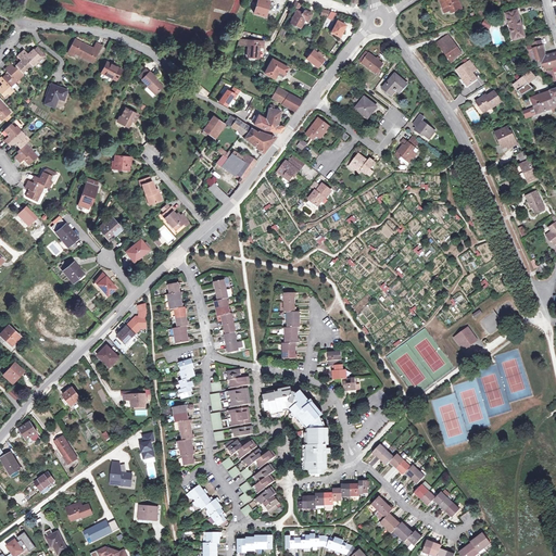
[(267,1),(265,0),(258,0),(254,14),(265,16),(269,1),(267,1)]
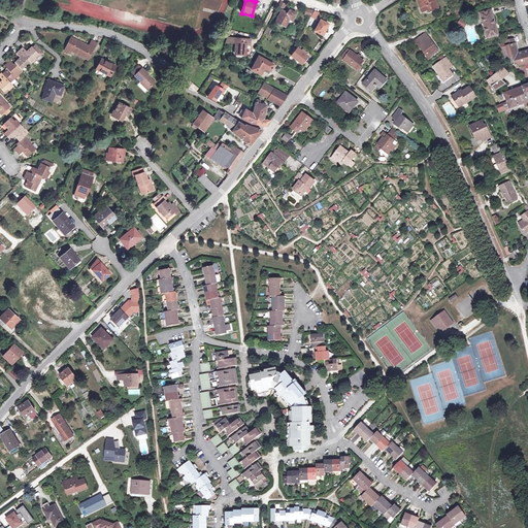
[(417,0),(421,8),(422,7),(424,12),(428,10),(429,12),(438,9),(434,0),(417,0)]
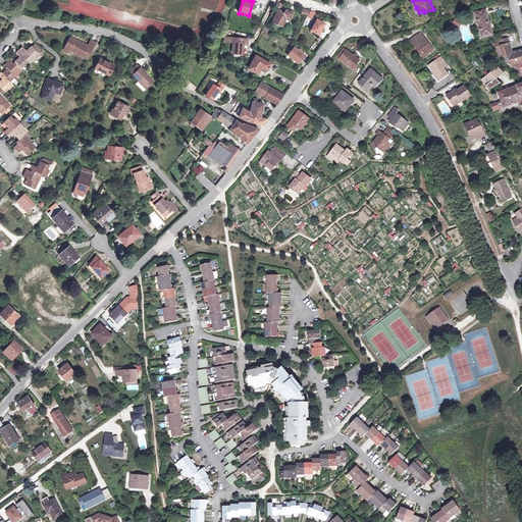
[(284,12),(280,10),(276,16),(275,16),(274,18),(276,18),(274,22),(282,27),(284,22),(288,24),(293,13),(285,9),(284,12)]
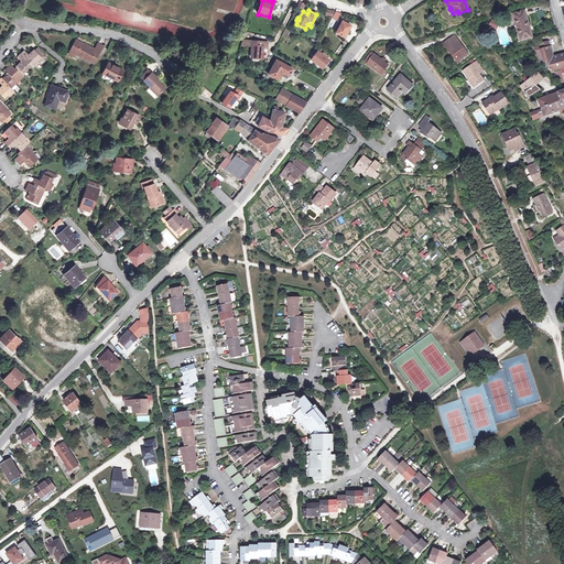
[(513,14),(521,41),(532,38),(524,11),(513,14)]
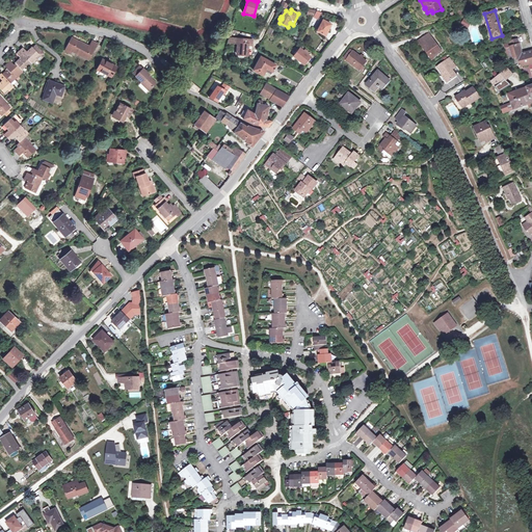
[(463,19),(460,24),(468,28),(471,23),(463,19)]
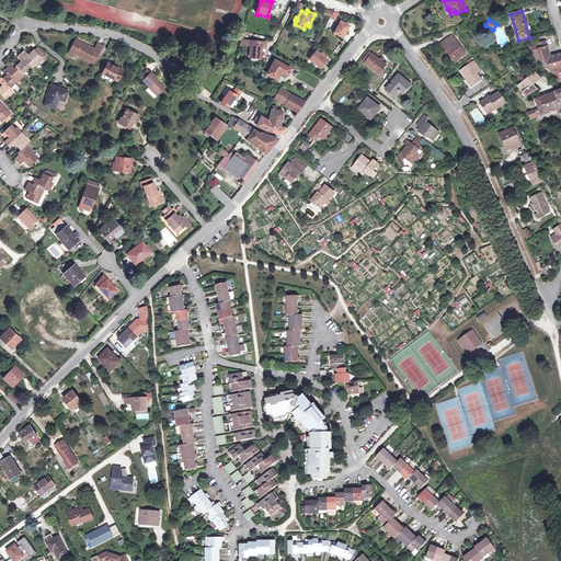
[(341,21),(340,22),(335,30),(334,33),(343,37),(350,26),(341,21)]
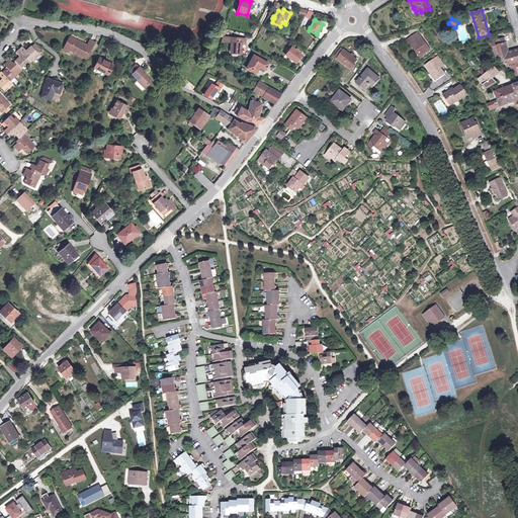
[(416,49),(421,56),(430,50),(418,33),(408,40),(414,50),(416,49)]
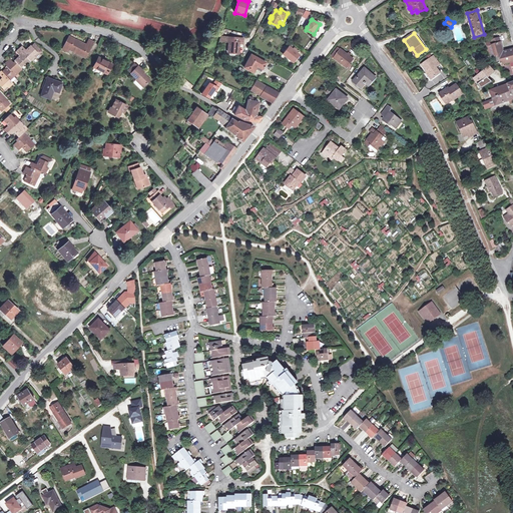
[(69,36),(64,46),(69,49),(72,51),(73,50),(86,56),(93,42),(89,39),(86,45),(69,36)]
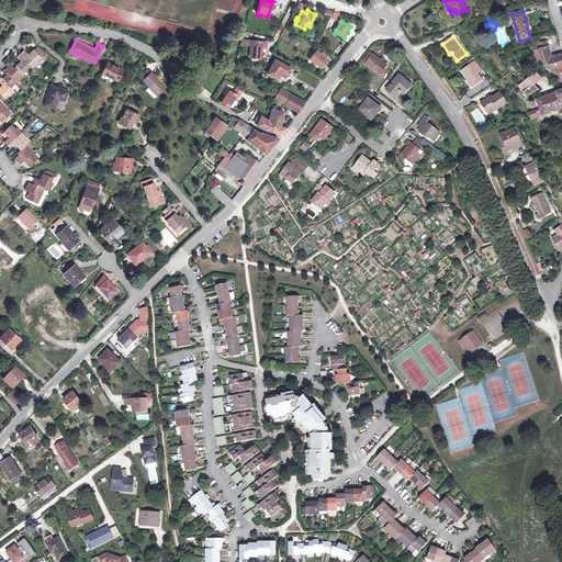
[(261,42),(250,42),(250,46),(251,46),(250,58),(261,58),(262,46),(260,46),(261,42)]
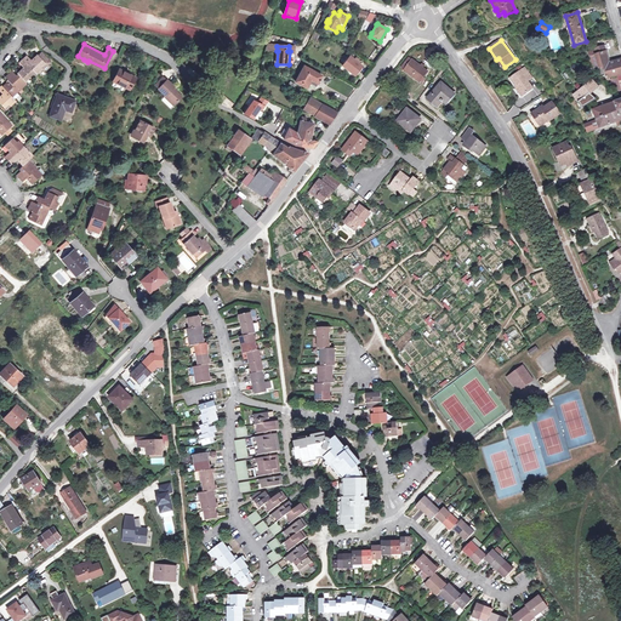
[(607,52),(596,55),(600,68),(604,67),(607,79),(619,75),(620,74),(620,62),(610,66),(609,62),(607,52)]
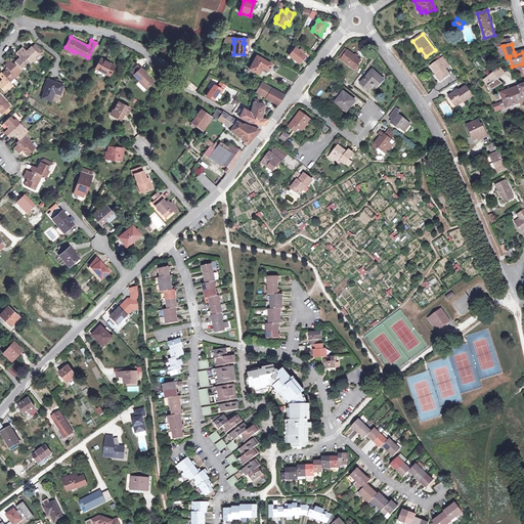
[(300,63),(306,56),(301,52),(302,50),(300,49),(301,48),(297,45),(289,55),(300,63)]
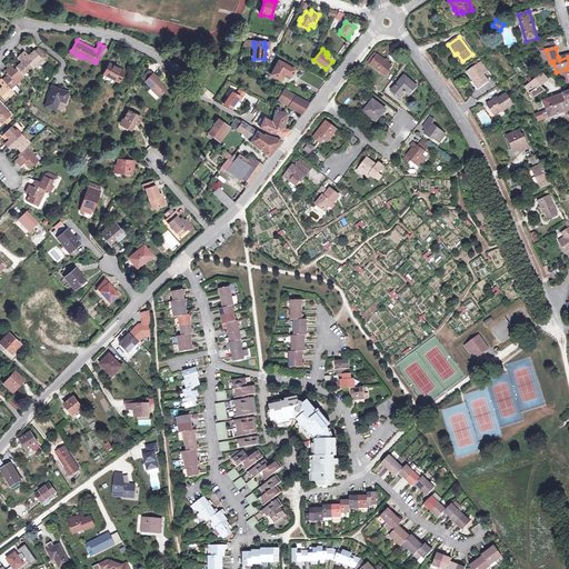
[(8,96),(10,97),(15,92),(11,89),(10,87),(13,83),(16,85),(25,77),(23,75),(27,71),(29,72),(39,63),(38,61),(41,58),(40,57),(36,51),(35,50),(29,56),(25,51),(18,57),(21,62),(16,67),(17,68),(16,69),(11,66),(5,71),(8,75),(10,76),(8,78),(7,76),(3,79),(1,78),(0,79),(0,83),(2,87),(0,88),(0,95),(3,99),(8,96)]
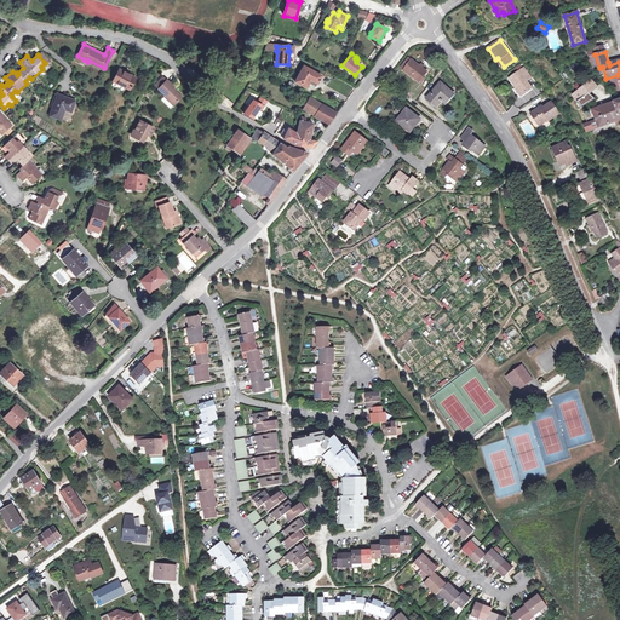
[(422,67),(420,65),(412,59),(403,70),(419,82),(428,72),(422,67)]
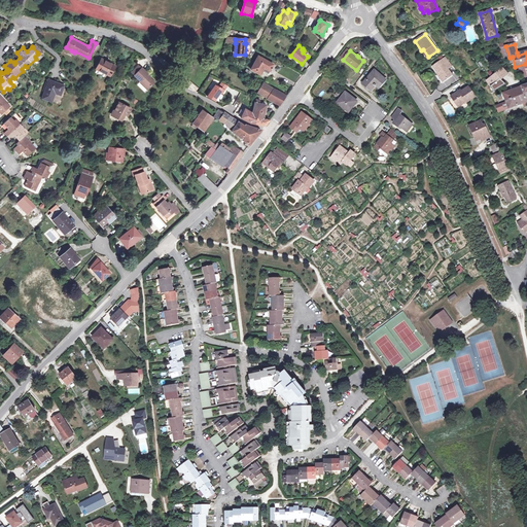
[(269,69),(271,70),(274,65),(259,57),(255,63),(254,63),(251,70),(260,75),(262,71),(266,67),(269,69)]
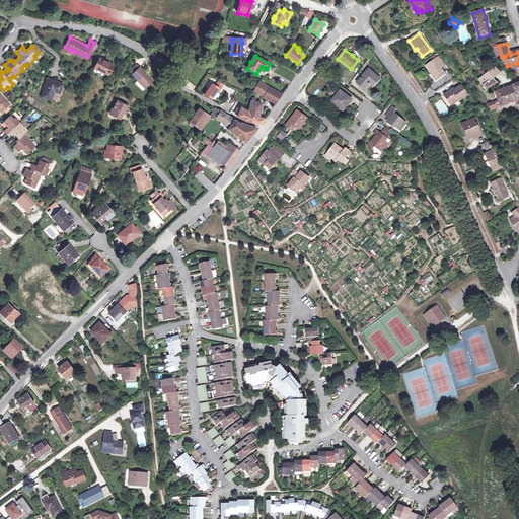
[(432,71),(438,79),(445,73),(441,67),(444,65),(438,57),(427,65),(432,72),(432,71)]
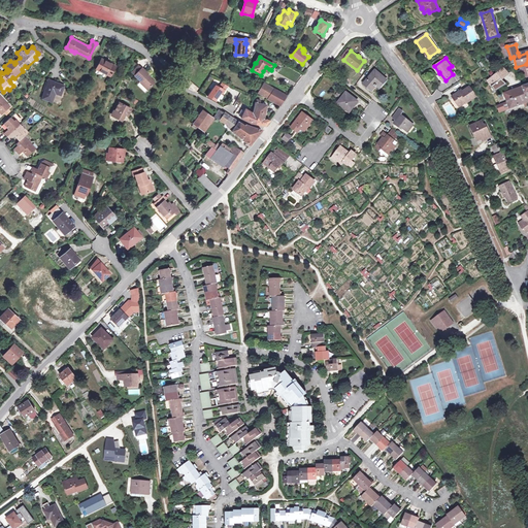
[(98,65),(96,69),(106,74),(110,76),(116,66),(102,59),(100,62),(98,61),(97,64),(98,65)]
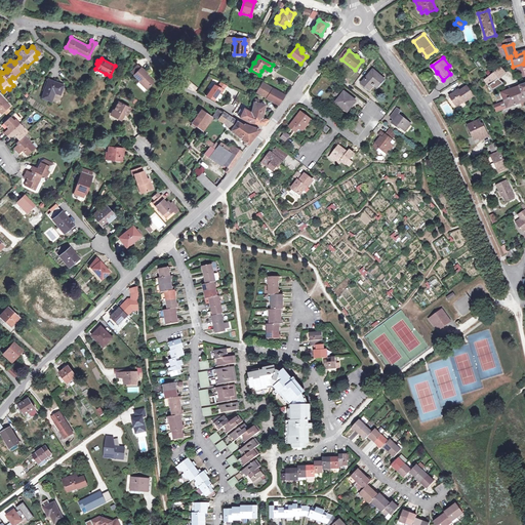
[(142,68),(140,69),(135,74),(134,75),(140,81),(139,82),(147,89),(154,82),(147,75),(148,74),(142,68)]
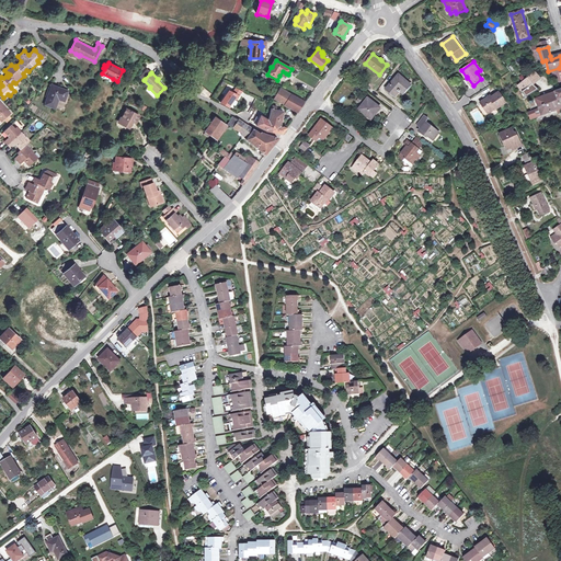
[(524,81),(521,83),(518,86),(526,98),(539,90),(534,84),(540,78),(535,72),(528,78),(524,81)]
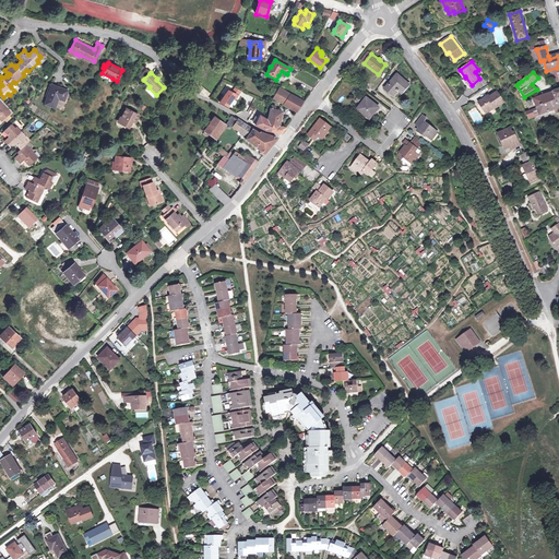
[(403,86),(406,88),(409,85),(397,75),(385,90),(393,96),(399,91),(400,92),(403,86)]
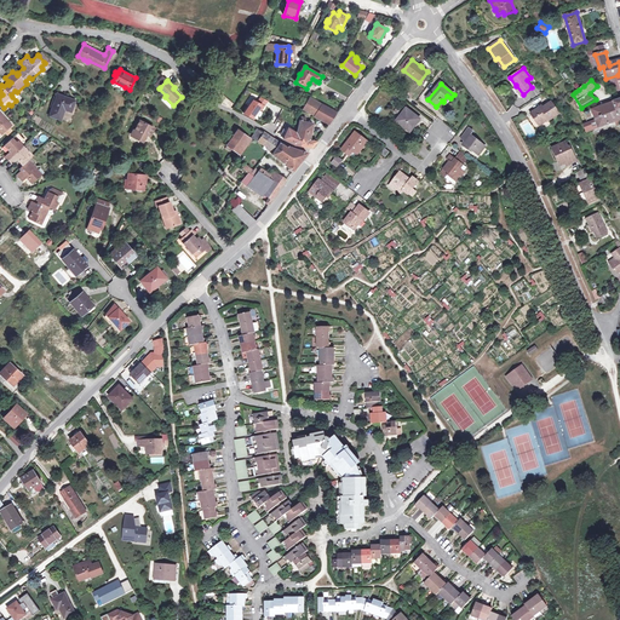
[(65,105),(73,108),(75,101),(58,95),(51,115),(61,119),(64,109),(65,105)]
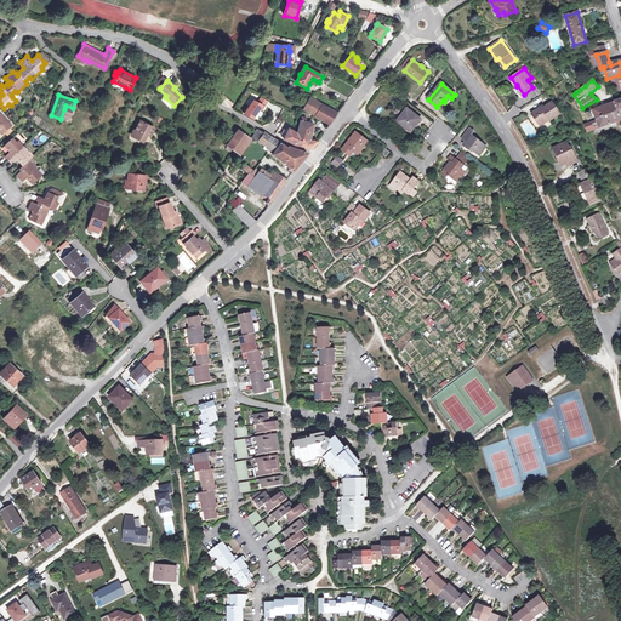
[(262,110),(268,101),(261,97),(257,102),(252,100),(244,113),(254,118),(260,109),(262,110)]
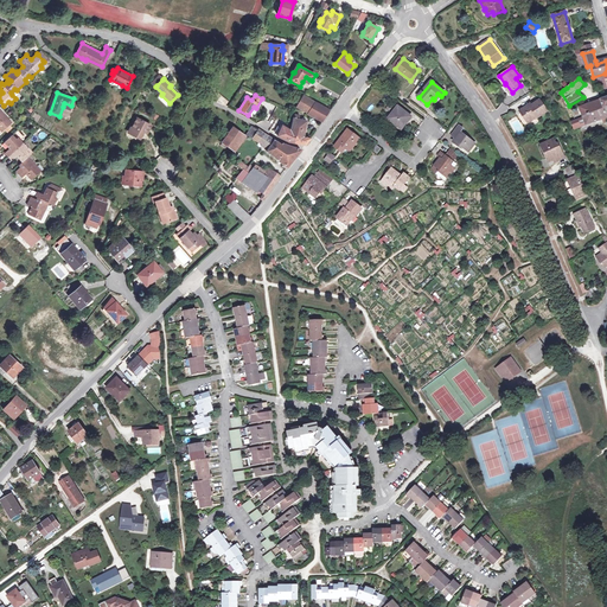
[(304,95),(296,107),(307,113),(306,114),(321,122),(330,110),(304,95)]
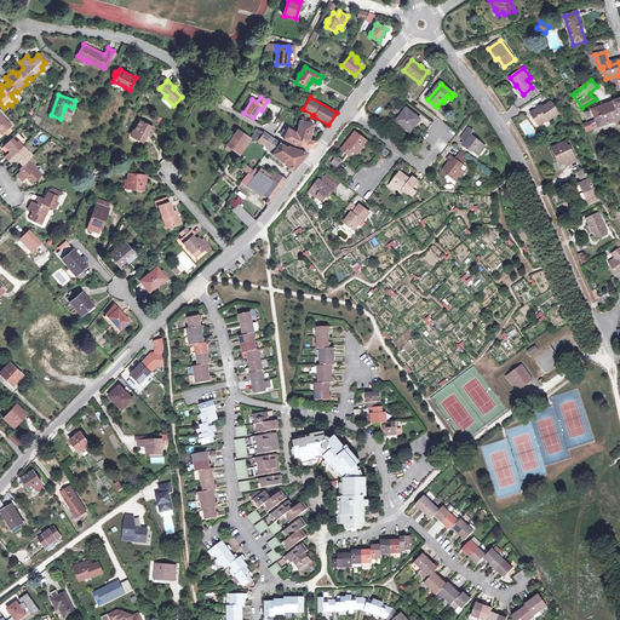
[(619,99),(603,105),(592,110),(596,120),(583,125),(586,133),(619,120),(619,99)]
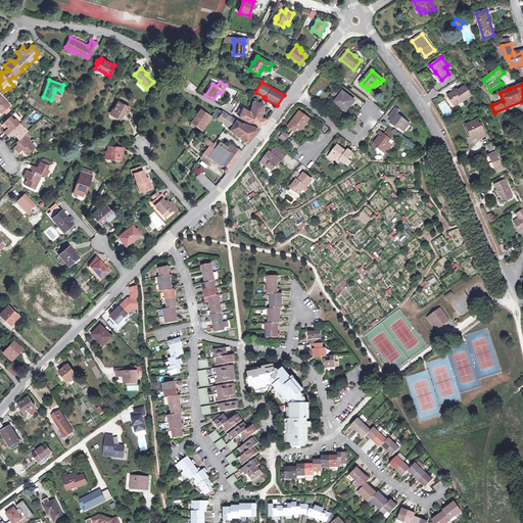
[(463,101),(471,96),(465,87),(458,91),(457,90),(448,96),(455,105),(462,100),(463,101)]
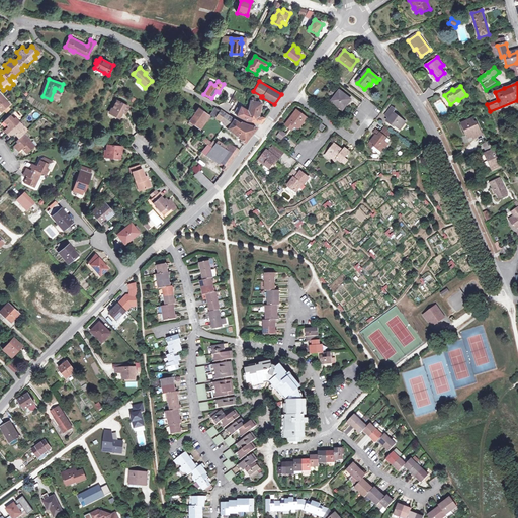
[(339,90),(331,101),(343,110),(351,99),(339,90)]
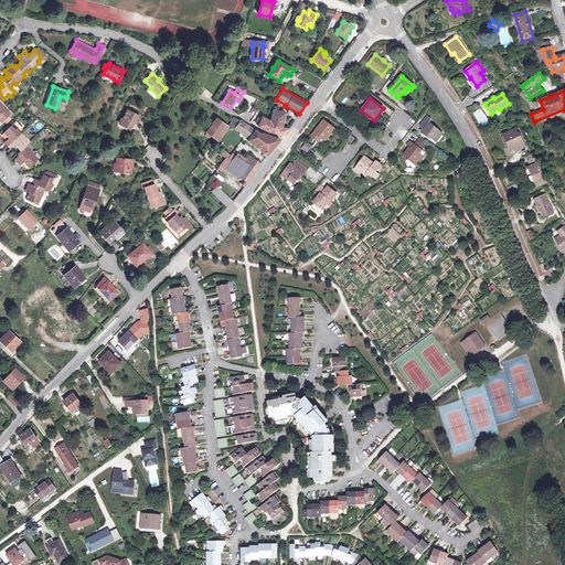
[(0,120),(2,123),(11,114),(0,102),(0,120)]
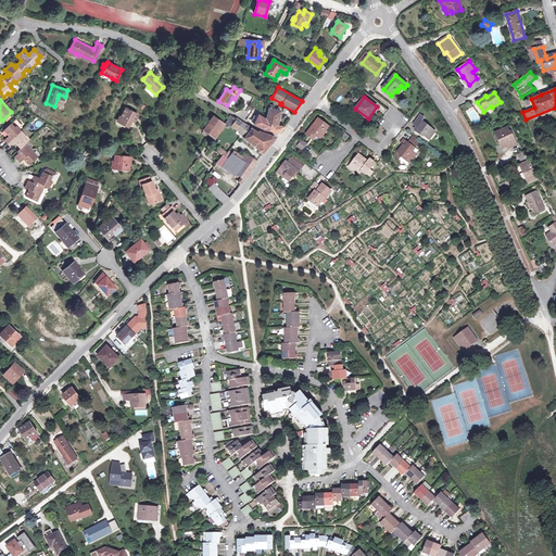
[(266,118),(277,125),(280,110),(274,109),(274,105),(269,104),(266,117),(266,118)]
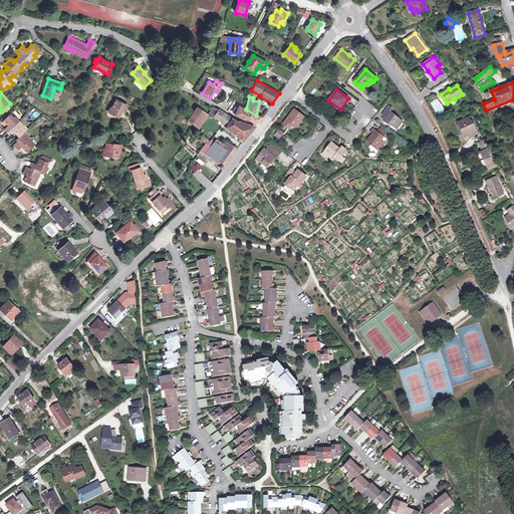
[(109,113),(118,117),(121,111),(124,112),(129,106),(116,100),(109,113)]
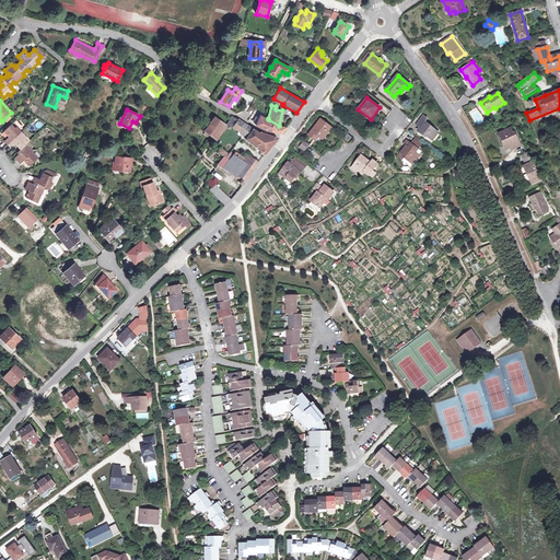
[(260,115),(257,121),(256,125),(266,130),(282,133),(287,127),(279,126),(268,119),(266,118),(265,118),(263,117),(260,115)]
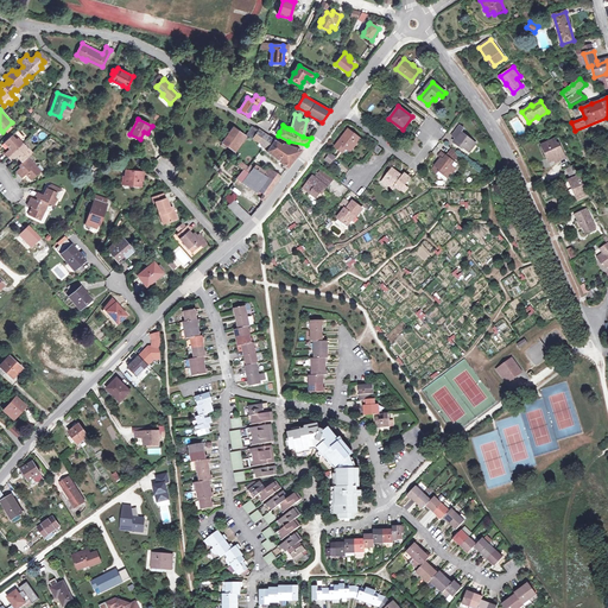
[(270,145),(268,147),(266,151),(284,163),(282,166),(286,169),(301,150),(287,145),(283,143),(282,144),(264,133),(253,126),(247,134),(259,143),(259,141),(260,139),(270,145)]
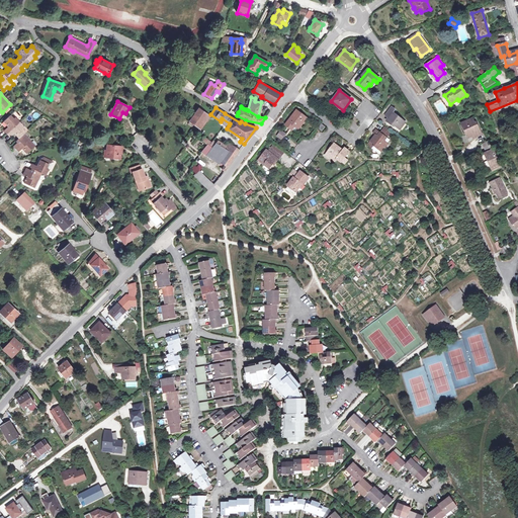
[(385,115),(389,118),(386,120),(392,125),(393,124),(400,130),(405,122),(393,113),(396,110),(392,107),(385,115)]
